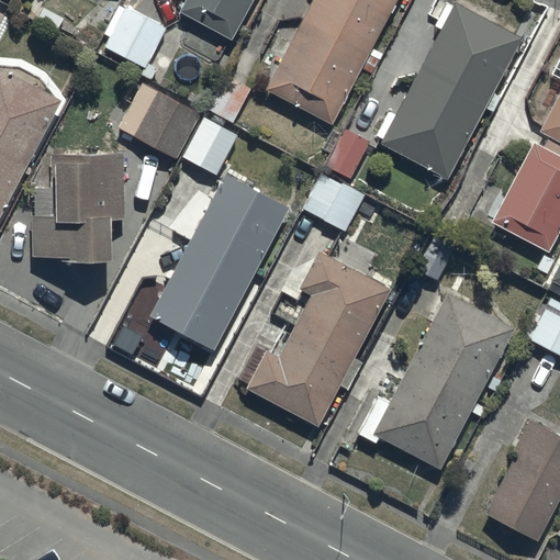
[(187,0),(180,12),(231,41),(253,0),(187,0)]
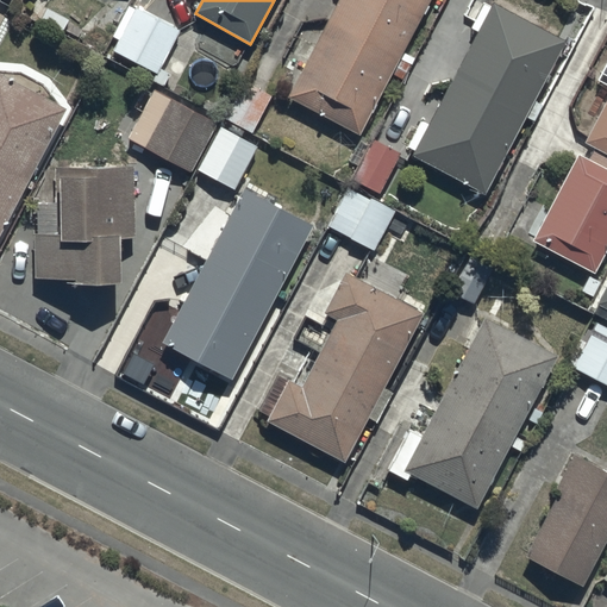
[(306,63),(288,97),(361,136),(394,73),(406,79),(415,62),(404,56),(433,0),(338,0),(313,49),(301,43),(294,57),(306,63)]
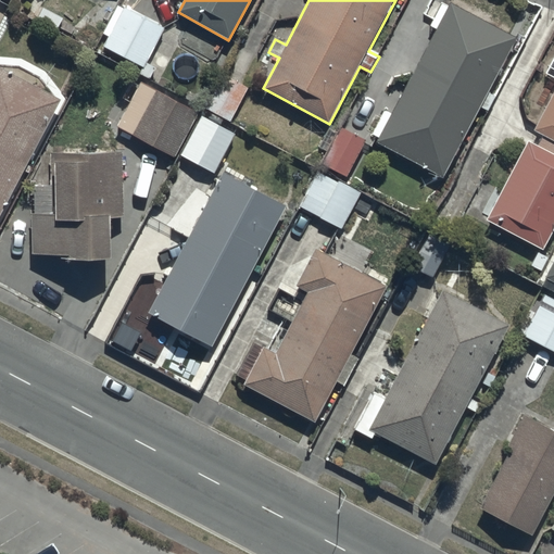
[(378,142),(442,177),(481,105),(489,109),(495,97),(488,93),(517,38),(452,3),(449,8),(441,3),(430,24),(438,28),(391,115),(385,111),(372,135),(379,139),(378,142)]
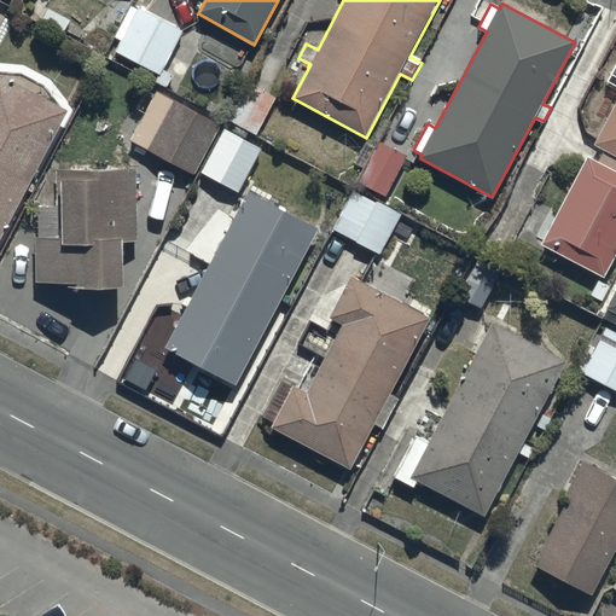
[(185,33),(137,9),(115,52),(158,74),(154,82),(168,89),(174,76),(164,71),(185,33)]
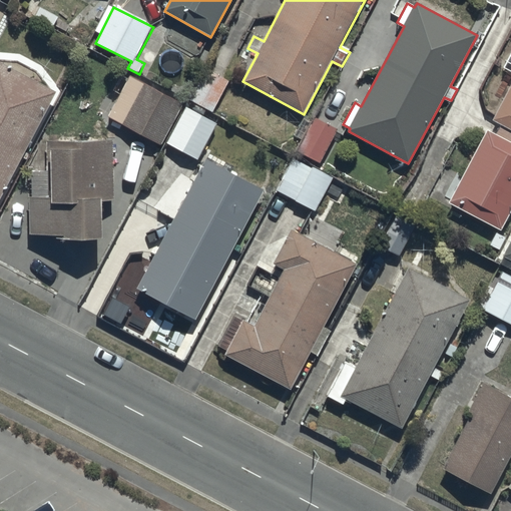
[(0,198),(57,92),(0,62),(0,198)]
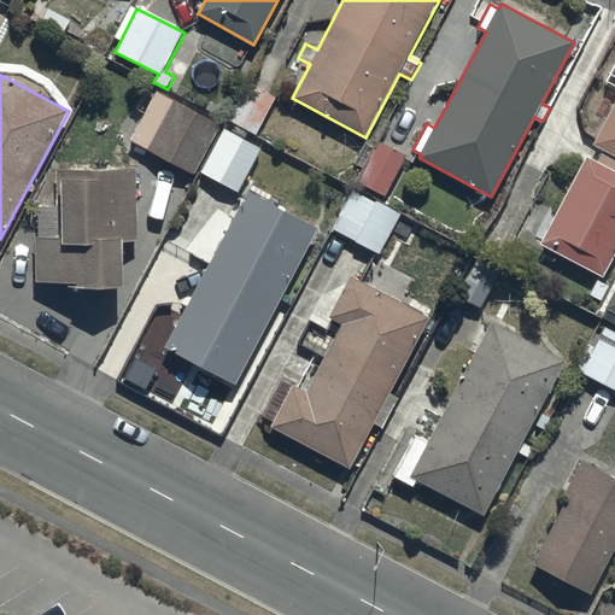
[(247,83),(228,121),(257,135),(276,98),(247,83)]
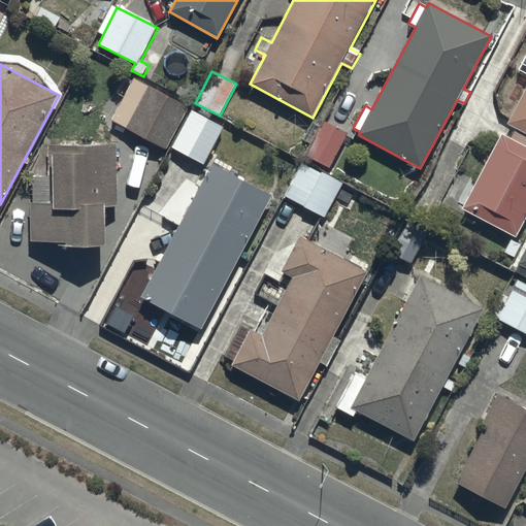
[(499,135),(461,209),(517,238),(525,221),(525,87),(506,124),(516,128),(510,140),(499,135)]
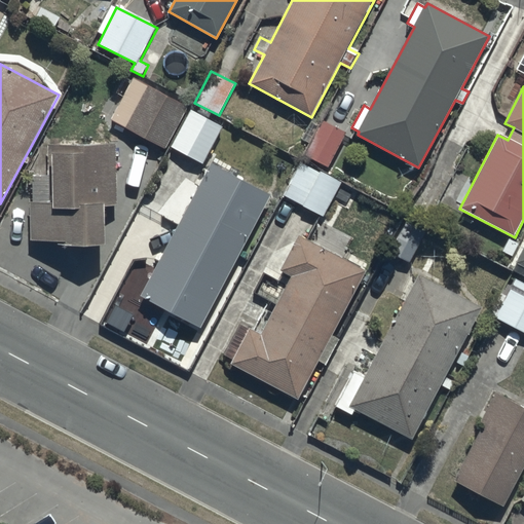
[(187,108),(148,87),(126,127),(166,148),(187,108)]
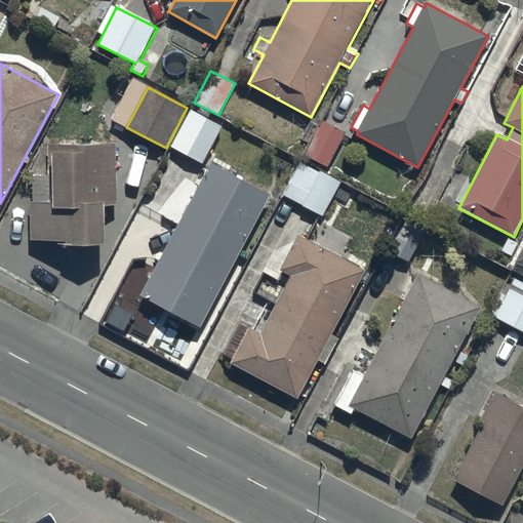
[(224,122),(191,105),(171,144),(203,160),(224,122)]
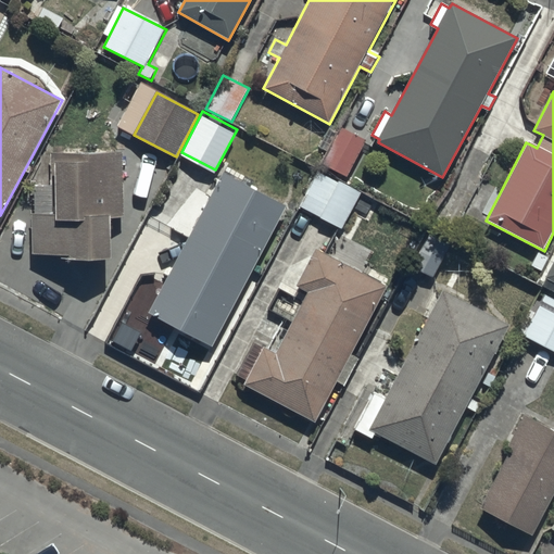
[(322,163),(345,176),(365,140),(341,127),(322,163)]
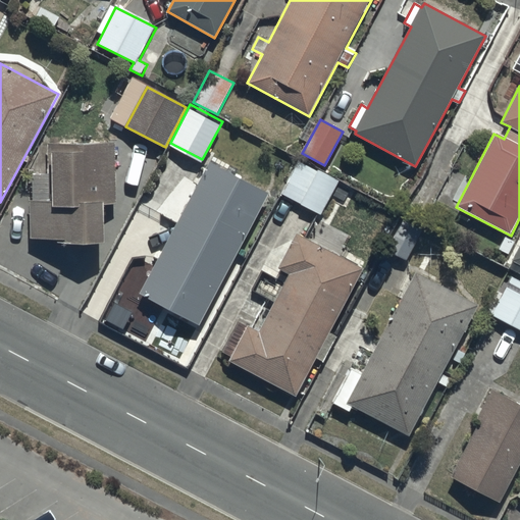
[(47,170),(31,169),(30,237),(62,237),(61,241),(101,241),(102,203),(115,203),(116,142),(47,141),(47,170)]
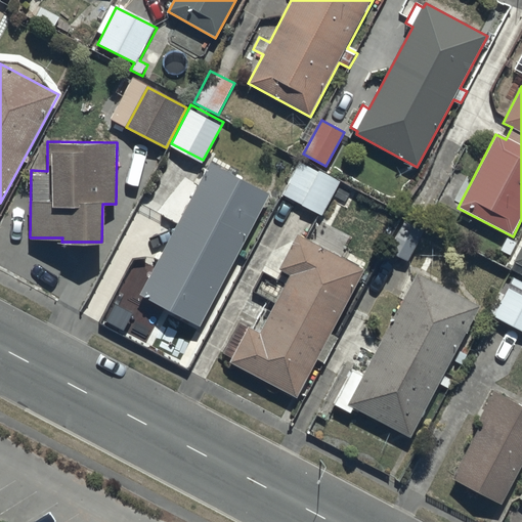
[(211,159),(141,290),(201,321),(271,191),(211,159)]
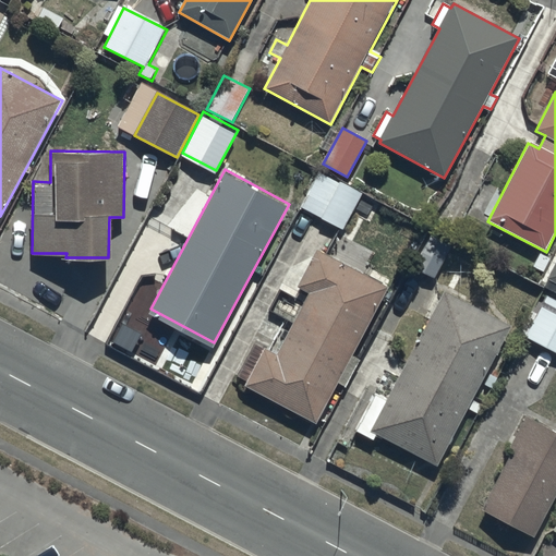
[(321,169),(301,205),(345,228),(364,193),(321,169)]
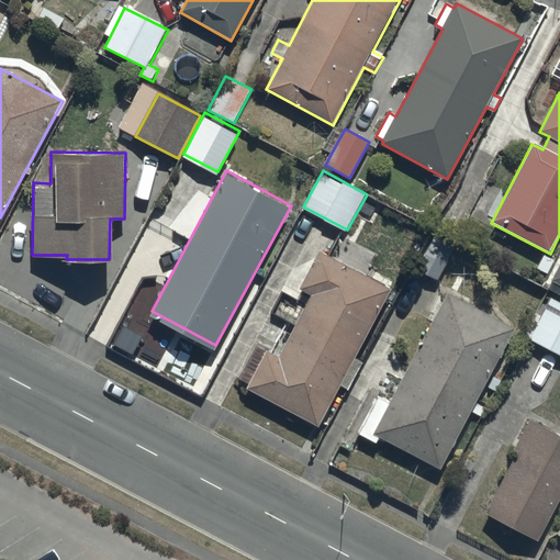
[(433,238),(416,270),(437,281),(454,248),(433,238)]
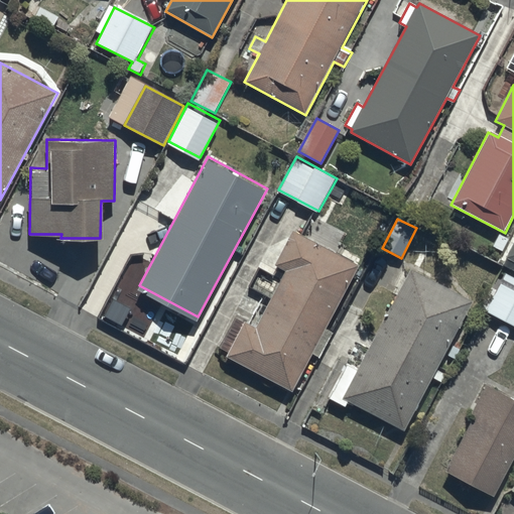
[(286,265),(255,320),(238,310),(220,344),(227,348),(225,351),(290,388),(311,350),(317,353),(332,328),(325,324),(358,263),(291,226),(273,258),(286,265)]
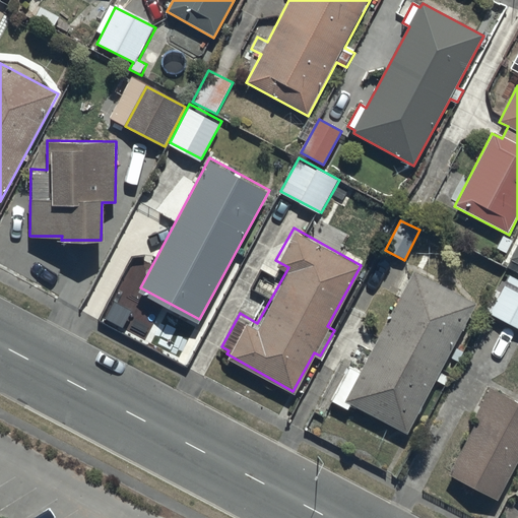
[(353,405),(405,433),(475,303),(414,270),(360,373),(348,368),(331,401),(349,411),(353,405)]
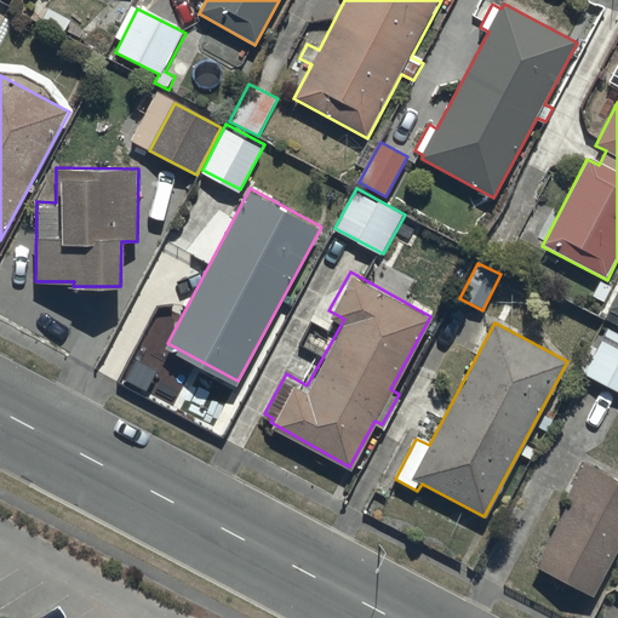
[(617,332),(608,327),(585,370),(617,387),(617,332)]
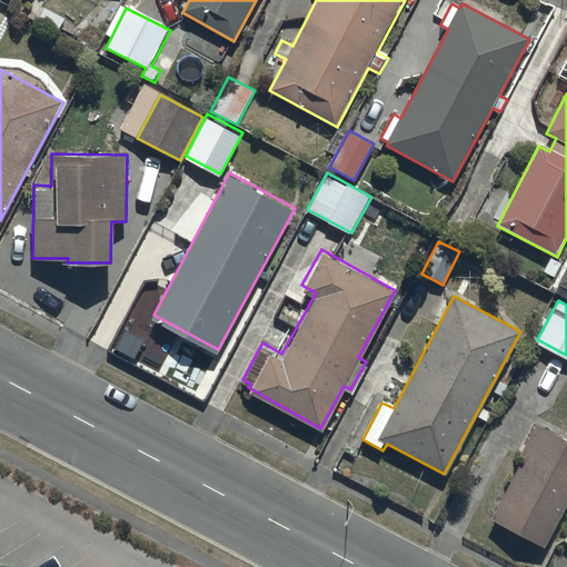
[(566,440),(540,427),(491,519),(545,547),(566,504),(566,440)]
